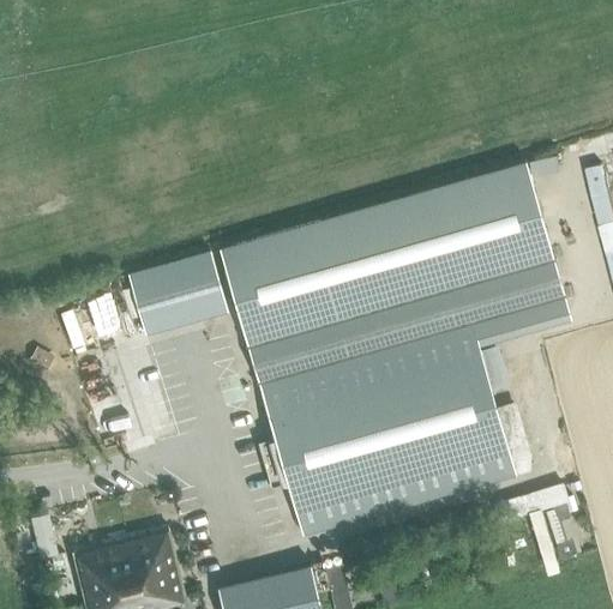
[(217,249),(301,537),(528,472),(509,406),(494,411),(491,395),(505,391),(493,350),(478,354),(474,341),(566,314),(524,162),(217,249)]
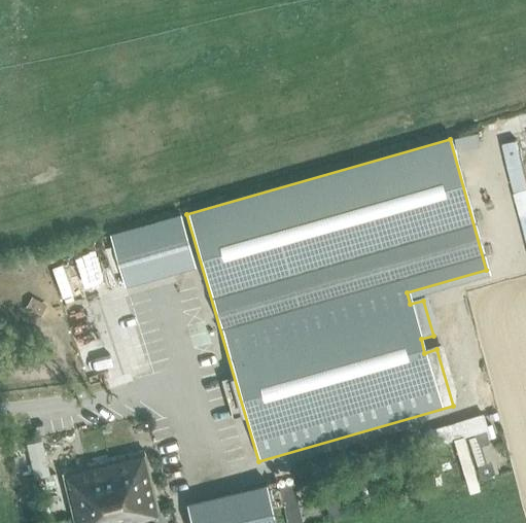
[(178,216),(108,237),(123,288),(193,268),(179,216),(178,216)]
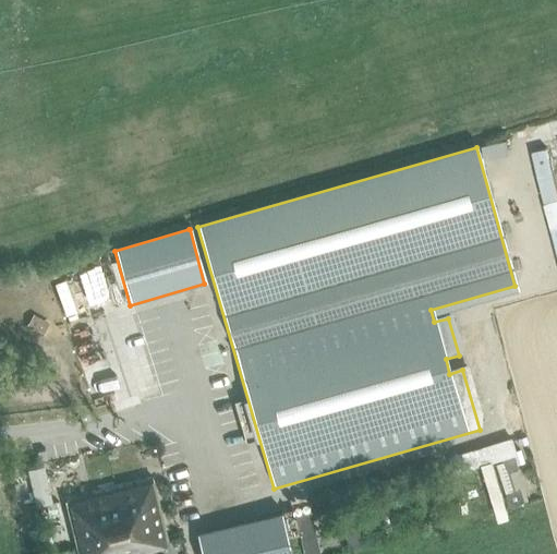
[(451,477),(499,462),(511,458),(515,457),(509,441),(446,460),(451,477)]
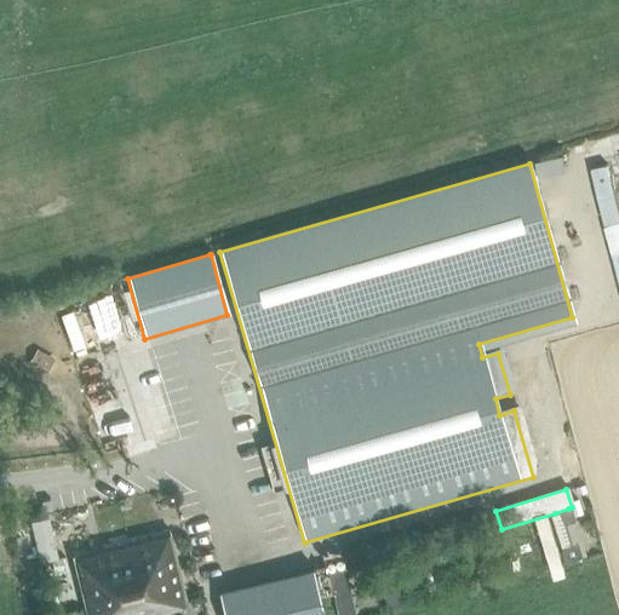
[(549,519),(563,564),(582,559),(571,526),(574,526),(568,509),(555,513),(556,517),(549,519)]
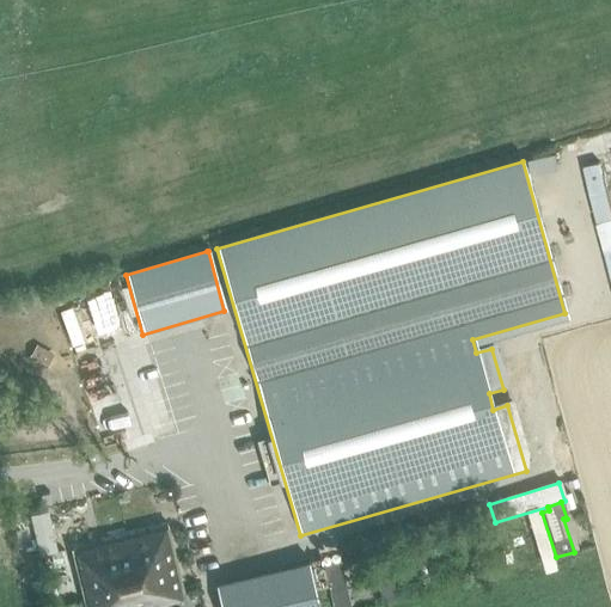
[(52,514),(31,517),(34,532),(54,527),(52,514)]
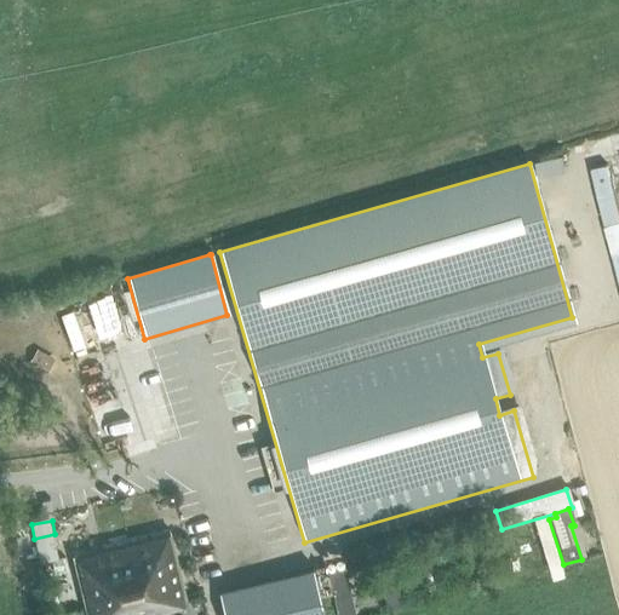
[(73,559),(86,614),(171,614),(183,611),(178,591),(182,590),(168,535),(73,559)]
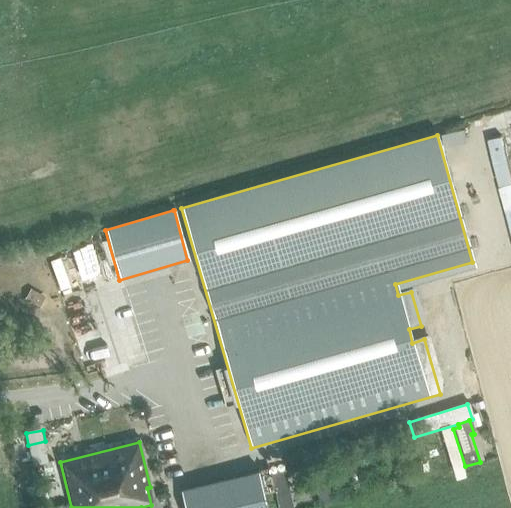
[(402,484),(414,481),(402,442),(390,446),(390,444),(376,449),(381,466),(395,462),(402,484)]
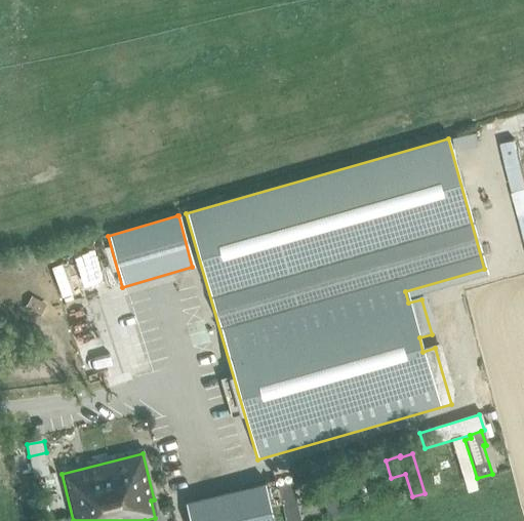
[(309,471),(296,474),(299,486),(312,483),(309,471)]
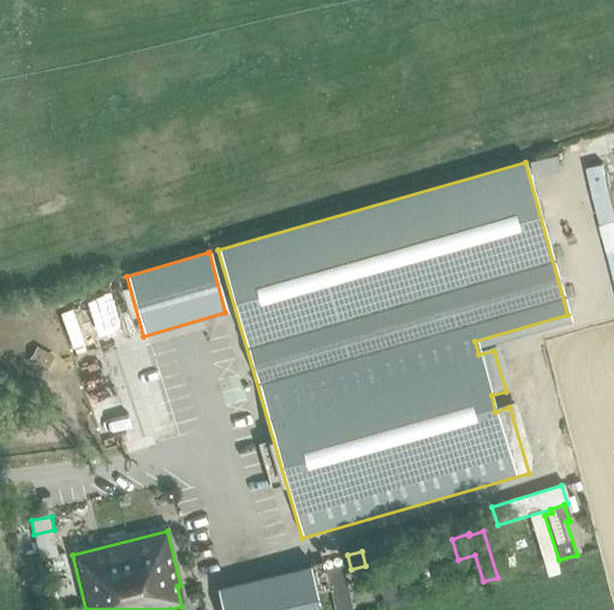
[(428,551),(413,555),(424,594),(439,591),(428,551)]
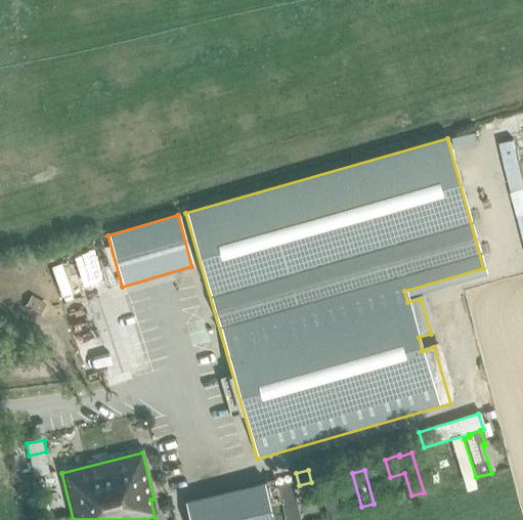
[(331,519),(339,517),(335,502),(341,501),(338,490),(344,489),(342,480),(336,482),(335,477),(330,478),(329,477),(316,480),(327,519),(331,519)]
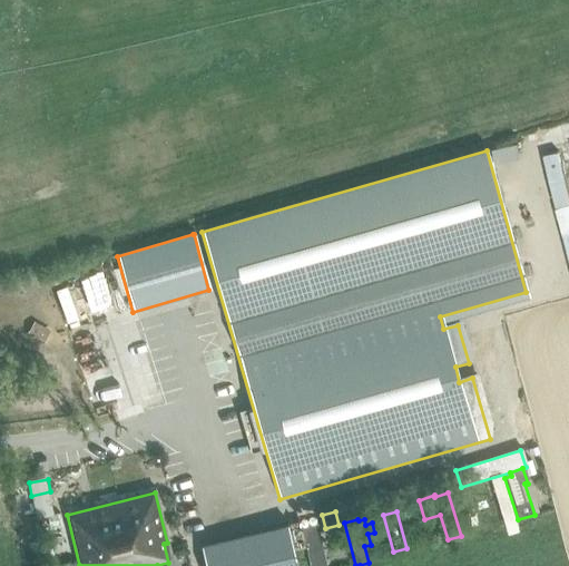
[(200,546),(205,565),(296,565),(286,524),(200,546)]
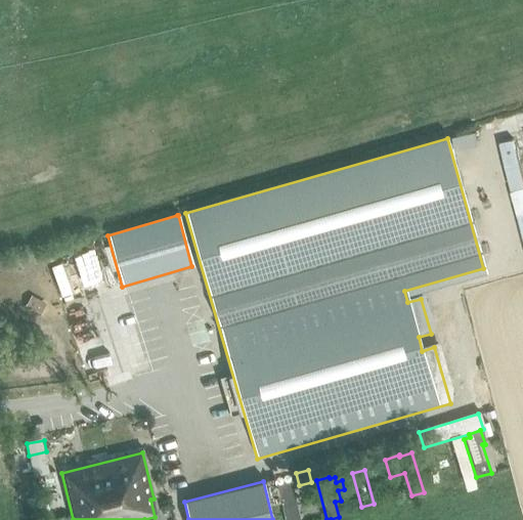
[(298,519),(291,483),(276,486),(282,519),(298,519)]
